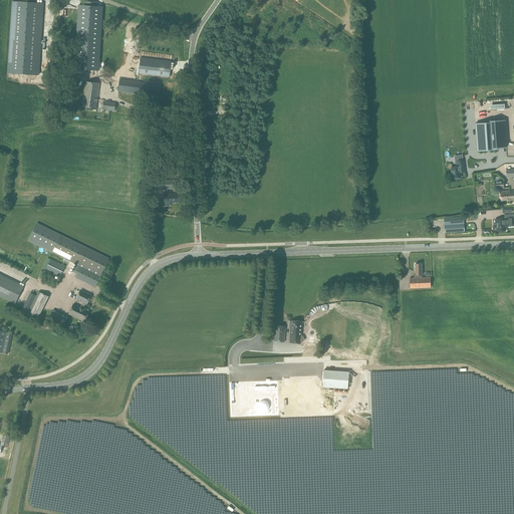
[(13,2),(8,73),(38,75),(43,3),(36,3),(36,0),(19,0),(19,2),(13,2)]
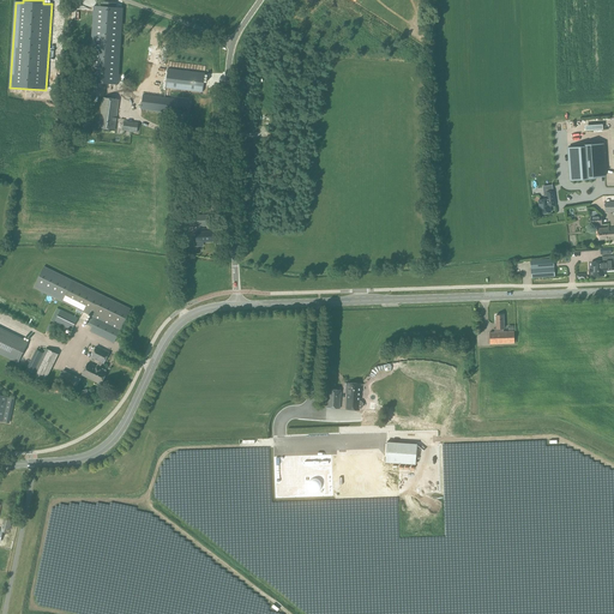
[(88,55),(85,83),(90,83),(119,84),(119,76),(122,76),(126,20),(126,8),(116,8),(116,2),(101,2),(101,7),(91,6),(88,55)]
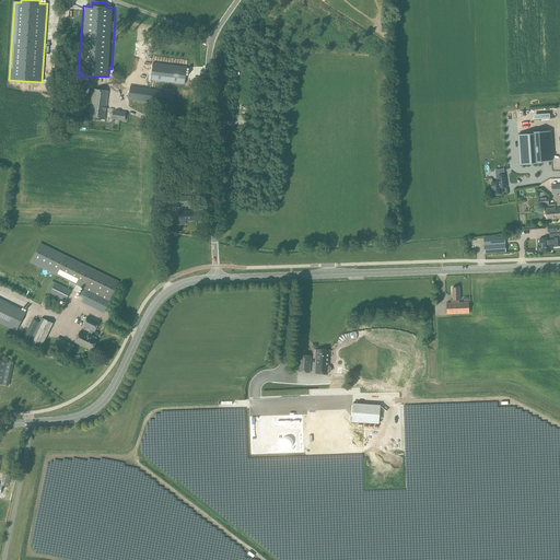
[(144,42),(140,79),(151,80),(155,44),(144,42)]
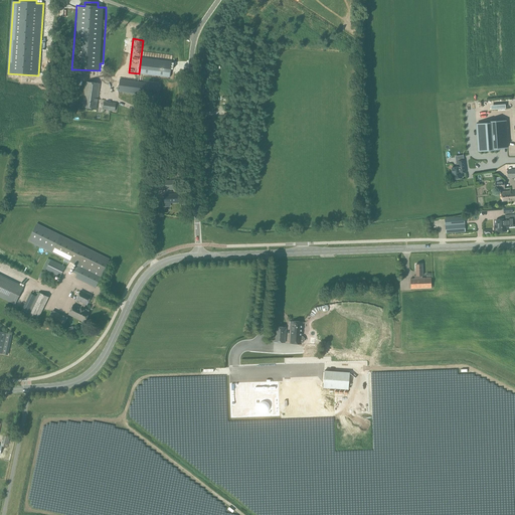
[(141,57),(139,73),(170,77),(172,61),(141,57)]
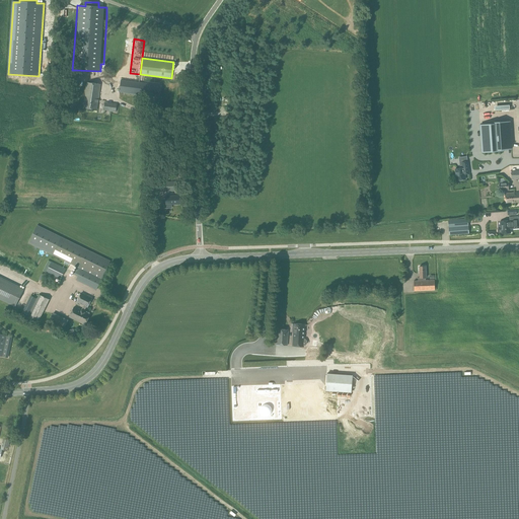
[(161,85),(121,80),(120,92),(160,96),(161,85)]
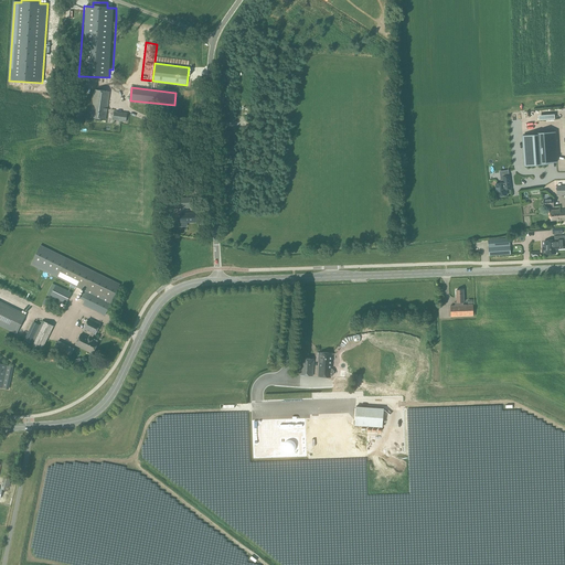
[(91,118),(106,120),(109,92),(95,89),(91,118)]
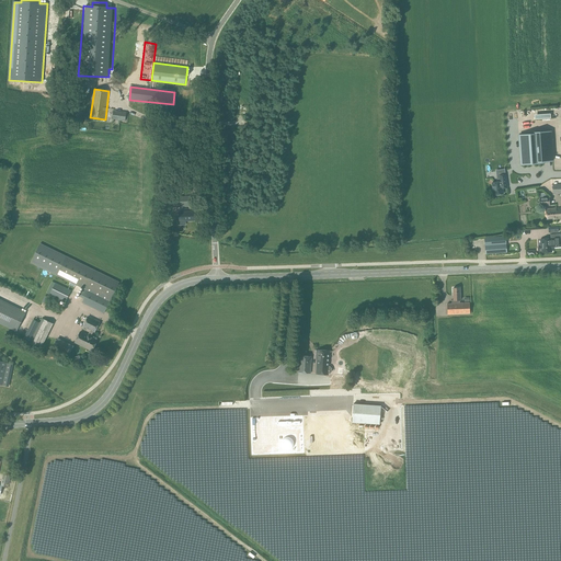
[(126,112),(114,111),(113,121),(125,122),(126,112)]
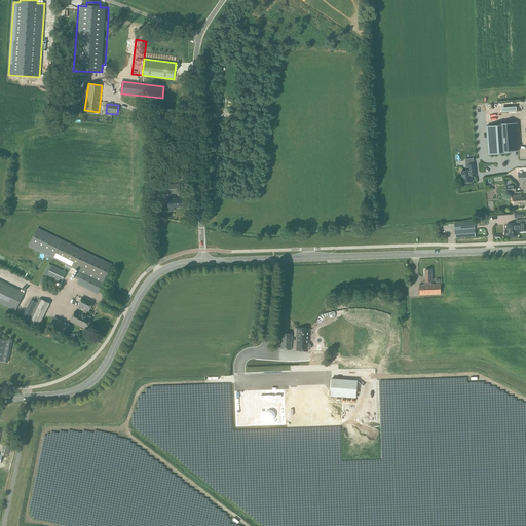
[(519,151),(517,124),(495,125),(495,126),(487,127),(488,154),(510,153),(510,151),(519,151)]
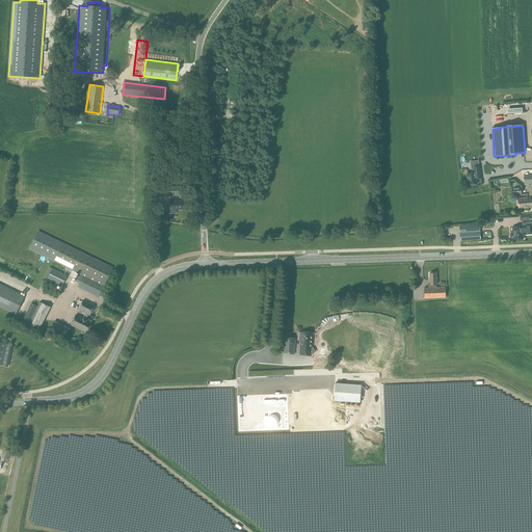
[(474,173),(467,174),(469,185),(477,184),(477,179),(481,178),(480,166),(473,166),(474,173)]
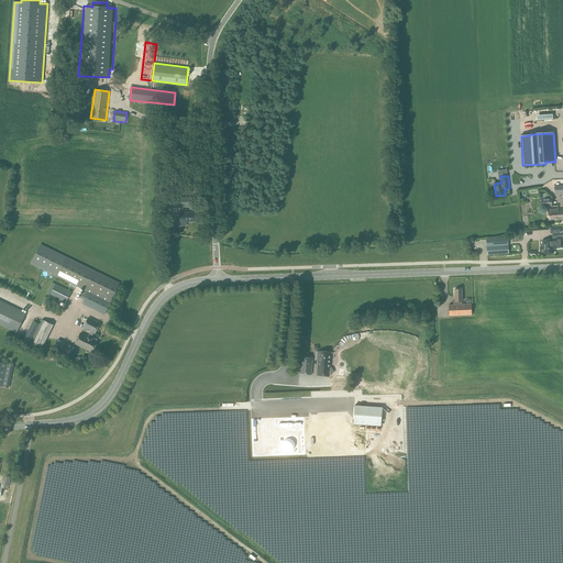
[(167,198),(168,209),(192,208),(192,197),(167,198)]
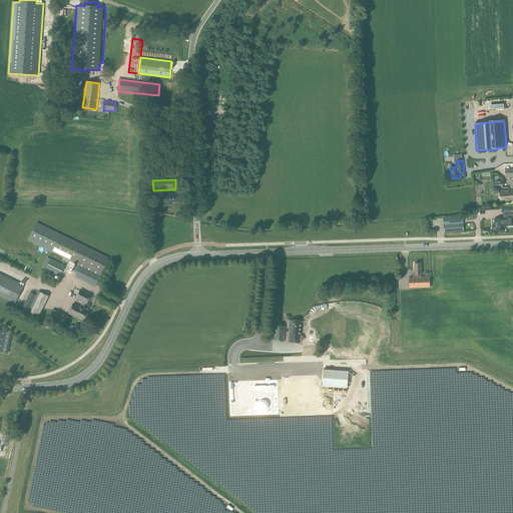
[(512,189),(502,191),(501,191),(499,191),(501,202),(502,202),(502,201),(512,200),(512,201),(512,200),(512,189)]
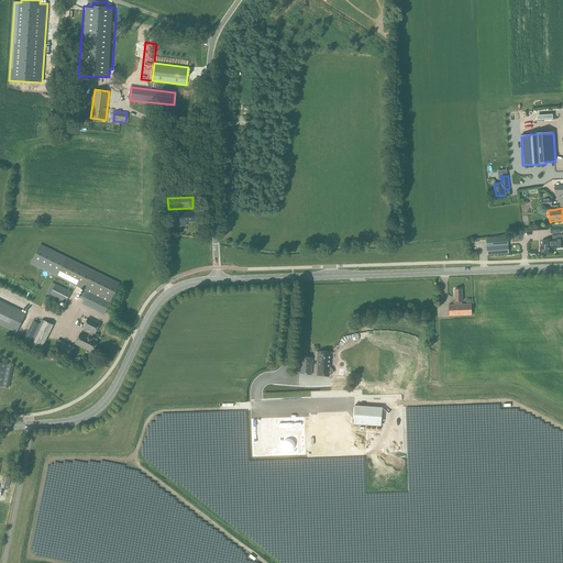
[(179,213),(180,222),(197,221),(196,212),(179,213)]
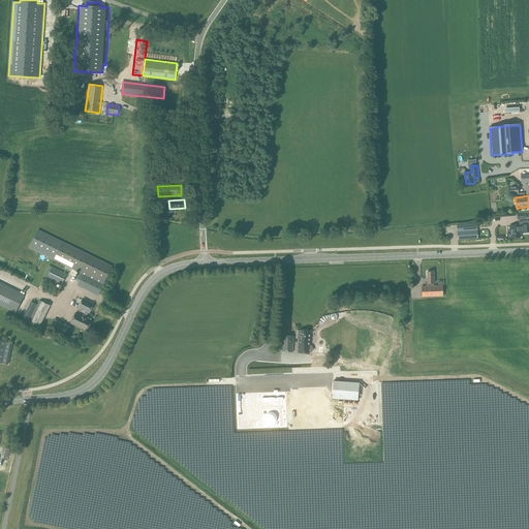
[(492,212),(500,211),(498,200),(491,201),(492,212)]
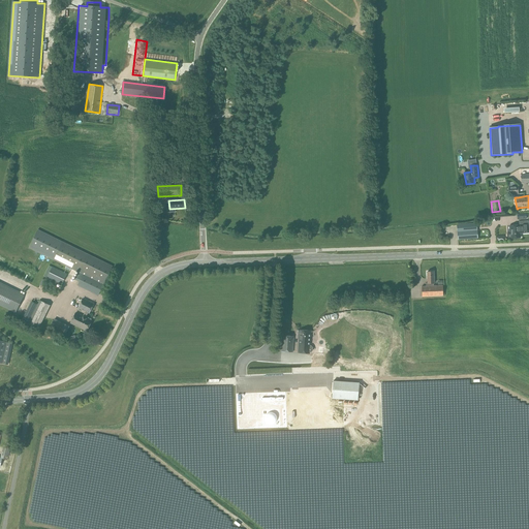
[(509,226),(510,234),(507,234),(507,239),(521,238),(521,234),(528,232),(528,228),(528,221),(519,221),(519,225),(509,226)]
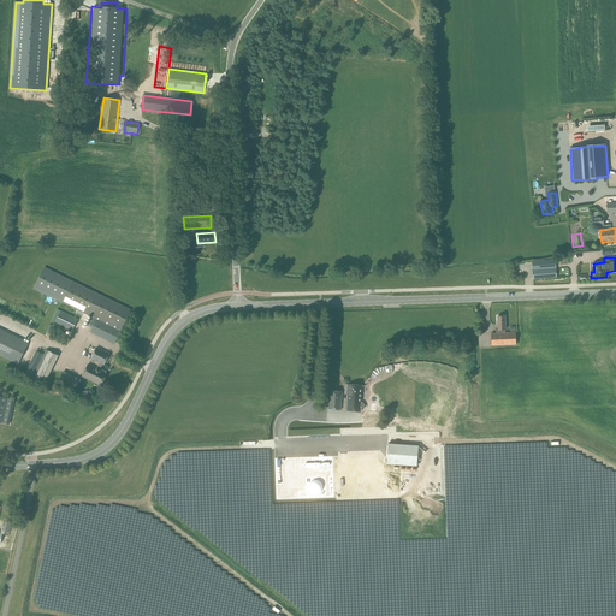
[(533,279),(557,278),(556,260),(532,261),(533,279)]
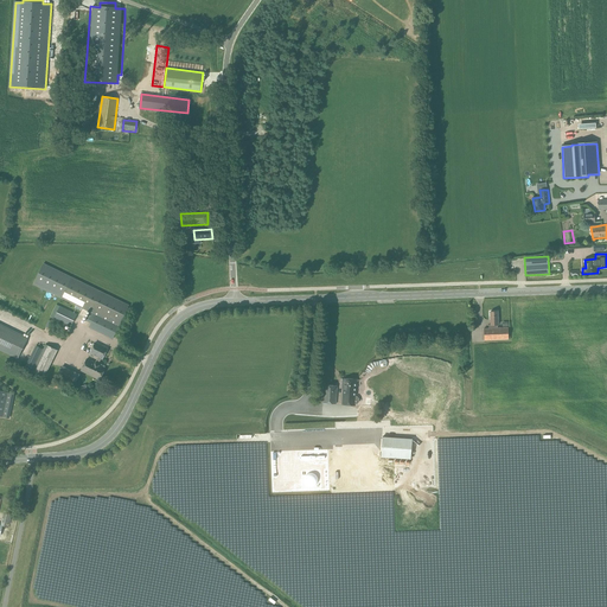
[(129,305),(43,264),(33,286),(76,306),(75,308),(80,311),(81,308),(90,313),(85,321),(91,324),(89,327),(113,339),(129,305)]
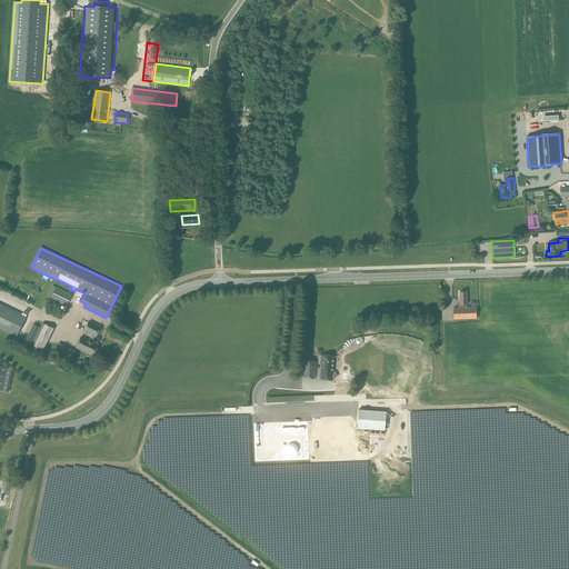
[(47,297),(67,307),(72,295),(53,285),(47,297)]
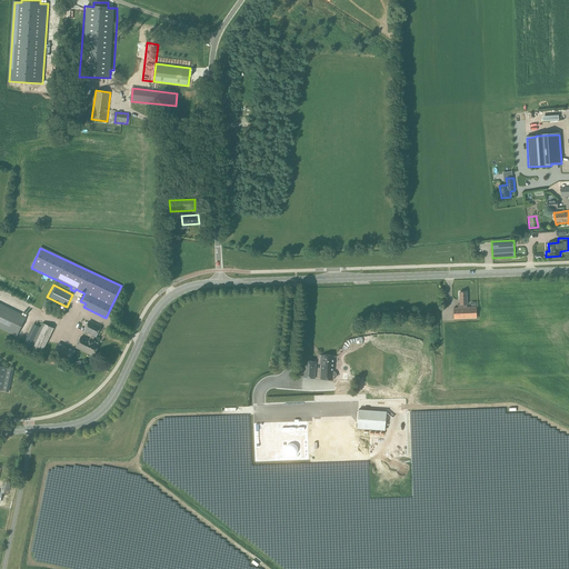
[(43,310),(60,318),(63,310),(48,302),(43,310)]
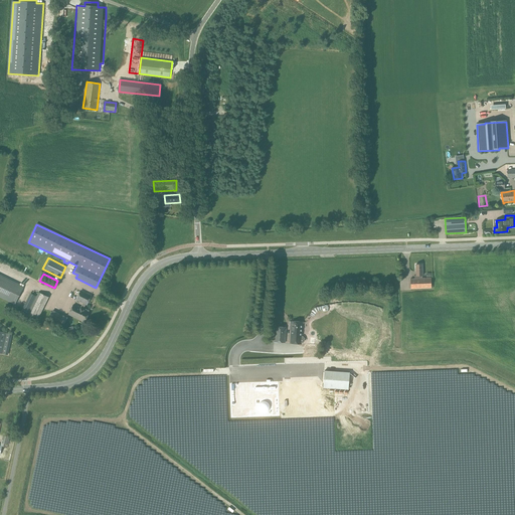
[(23,287),(0,276),(0,297),(14,304),(23,287)]
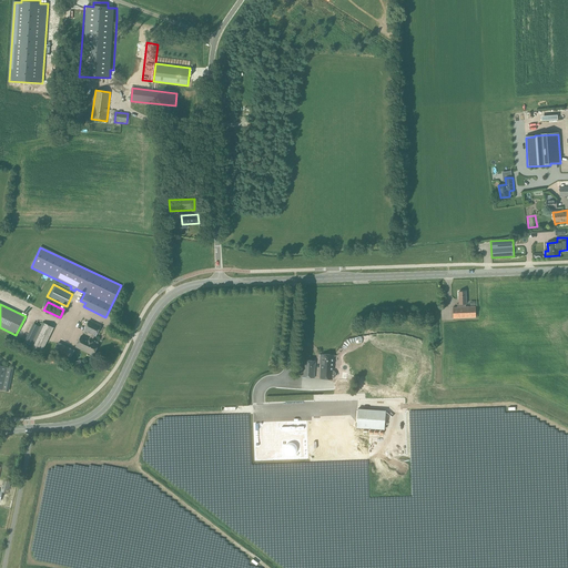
[(460,307),(453,307),(454,318),(476,318),(475,307),(466,307),(464,307),(460,307)]
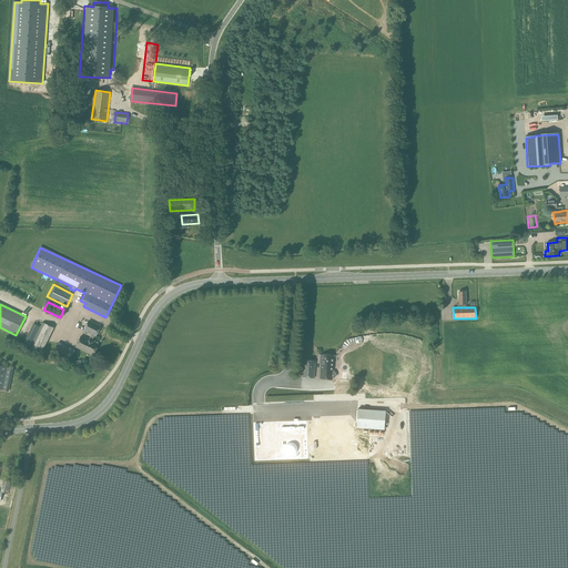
[(98,344),(99,343),(92,340),(94,336),(95,336),(101,326),(90,321),(84,331),(91,335),(89,340),(82,335),(77,347),(93,355),(99,344),(98,344)]
